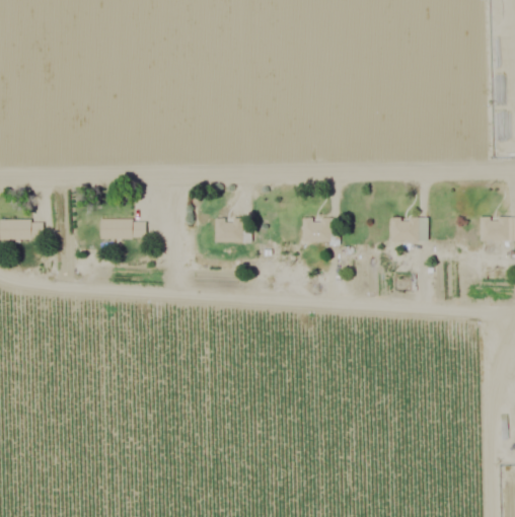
[(303,242),(330,242),(329,220),(313,220),(313,218),(303,219),(303,242)]
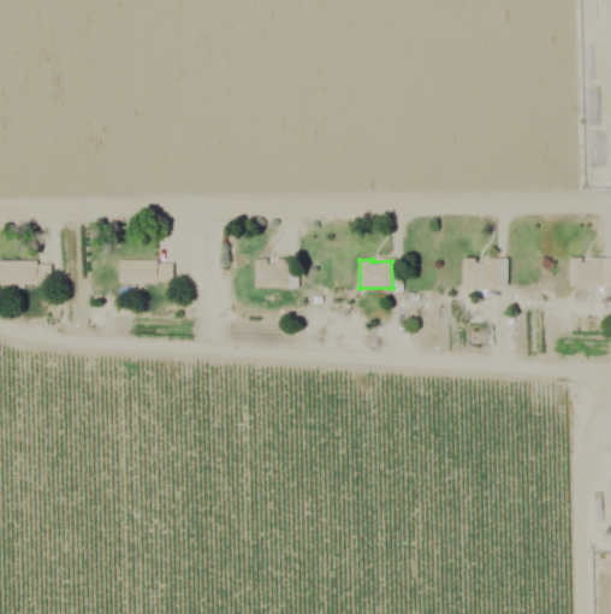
[(464,288),(499,287),(498,260),(475,261),(475,259),(463,259),(464,288)]
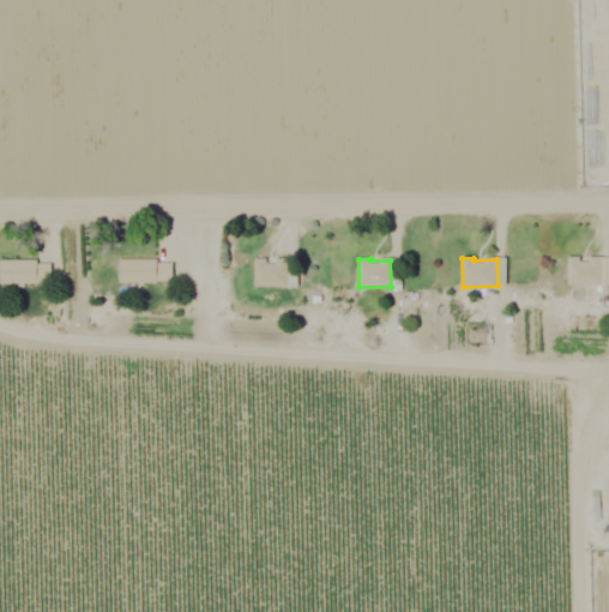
[(294,287),(294,262),(266,261),(266,259),(253,259),(253,286),(294,287)]
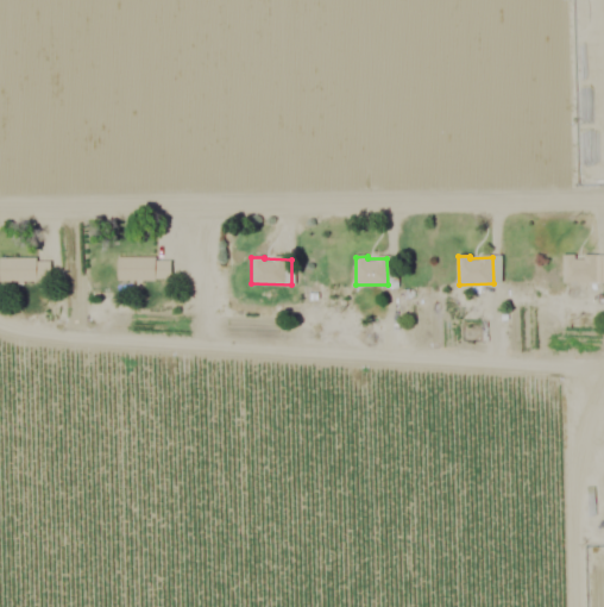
[(50,258),(0,258),(0,282),(51,282),(50,258)]
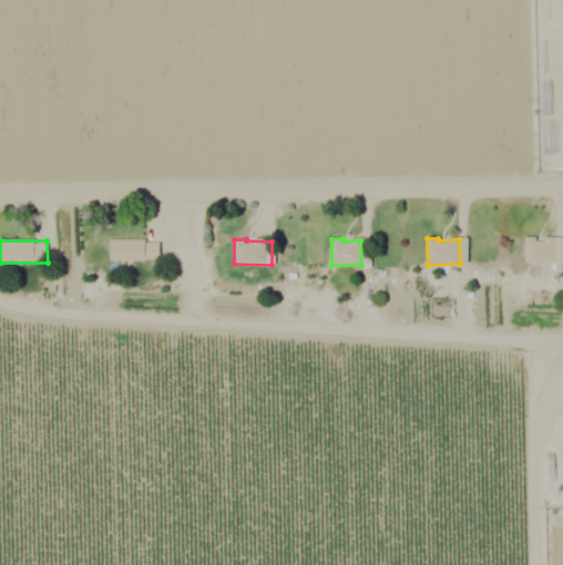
[(110,242),(110,262),(160,260),(159,240),(110,242)]
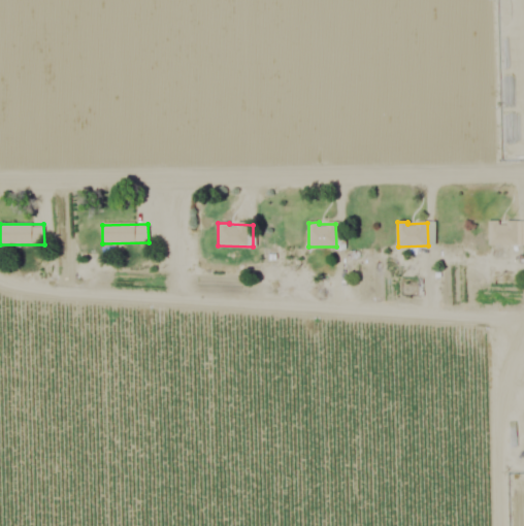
All buildings are outlined.
